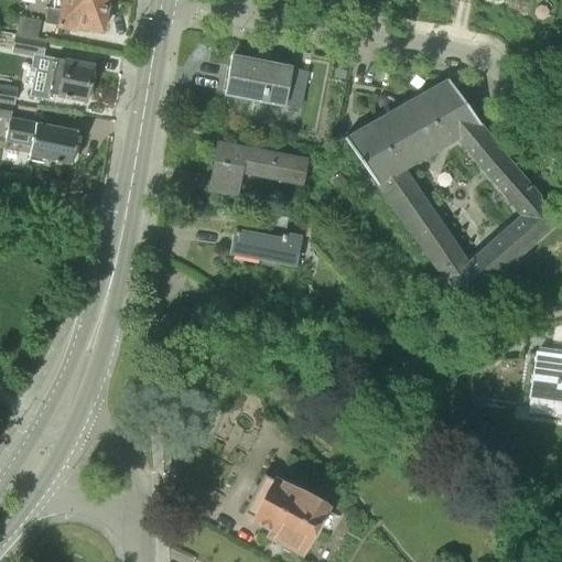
[(54,0),(54,4),(49,3),(44,21),(78,28),(78,24),(103,30),(106,13),(111,12),(114,4),(108,1),(108,0),(54,0)]
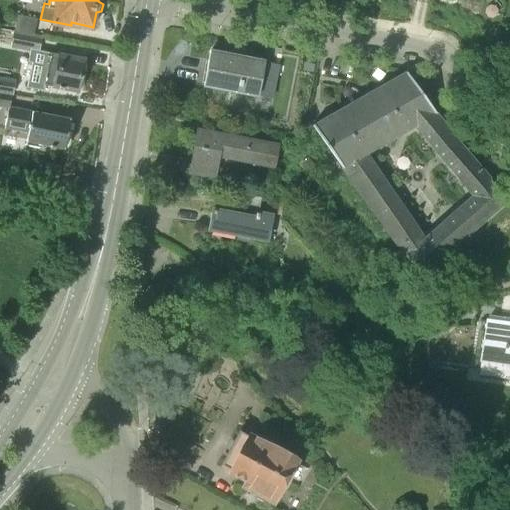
[(36,31),(38,17),(19,13),(16,28),(36,31)]
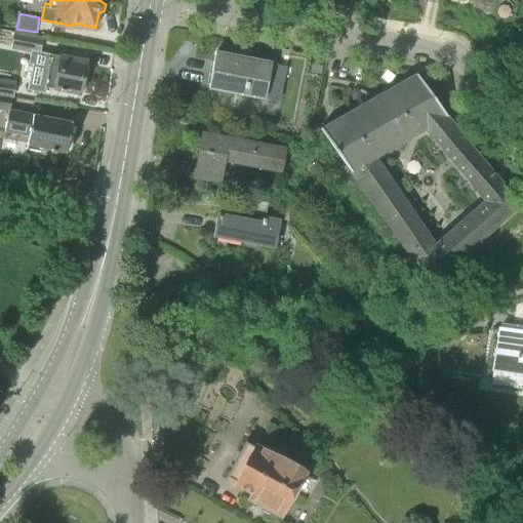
[(41,51),(44,35),(16,30),(15,37),(8,35),(6,43),(13,44),(13,45),(41,51)]
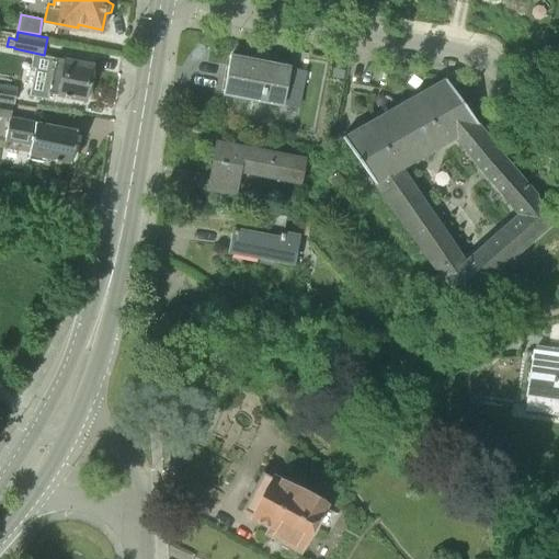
[(283,103),(291,65),(232,54),(225,92),(283,103)]
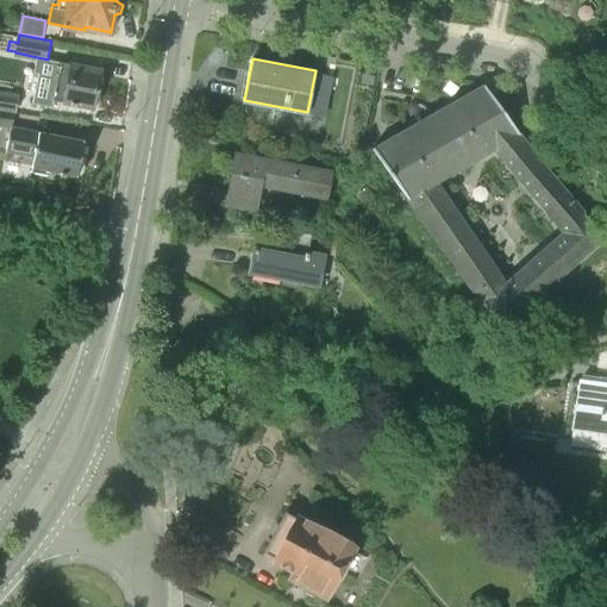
[(94,106),(101,69),(56,60),(54,74),(41,72),(35,100),(52,105),(54,98),(94,106)]
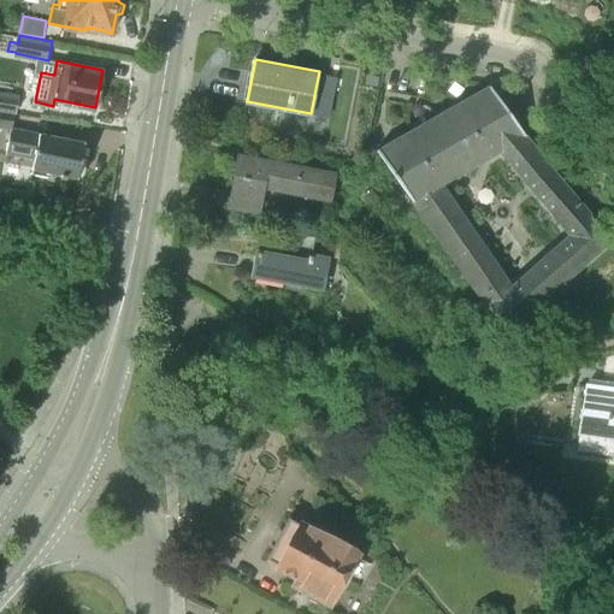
[(366,83),(379,86),(381,75),(367,72),(366,83)]
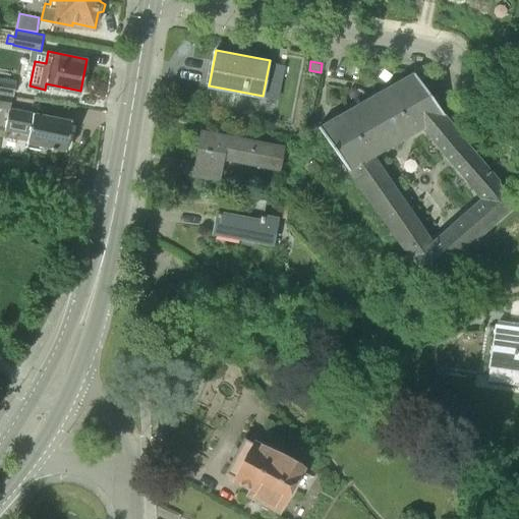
[(467,143),(414,71),(320,126),(428,280),(518,202),(467,143)]
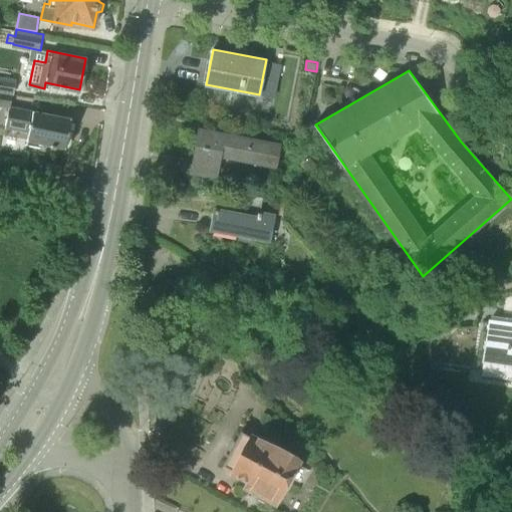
[(0,91),(13,93),(15,78),(0,75),(0,91)]
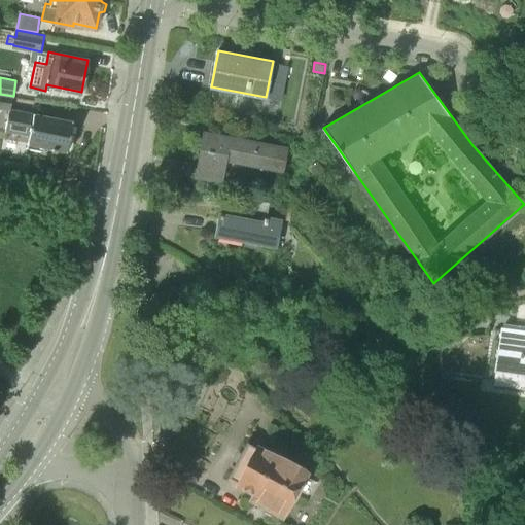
[(68,151),(73,121),(11,108),(12,102),(0,99),(0,108),(10,110),(6,131),(31,135),(29,147),(45,150),(45,147),(68,151)]
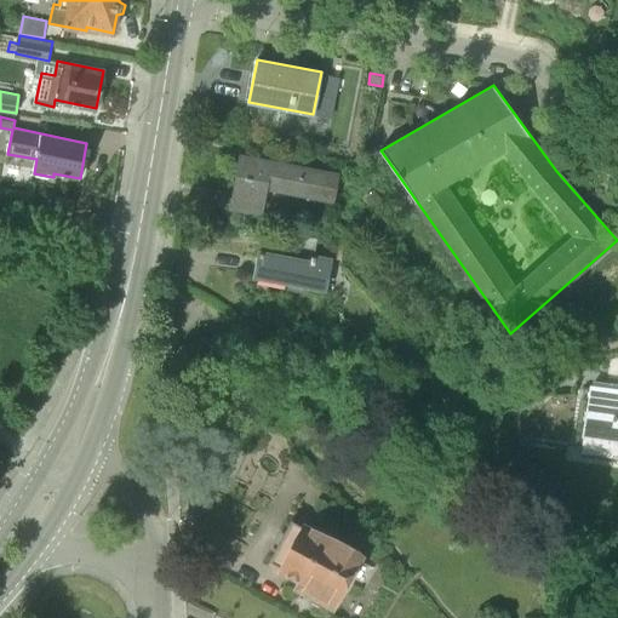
[(336,196),(339,175),(241,156),(232,205),(262,211),(265,194),(268,194),(270,184),(336,196)]
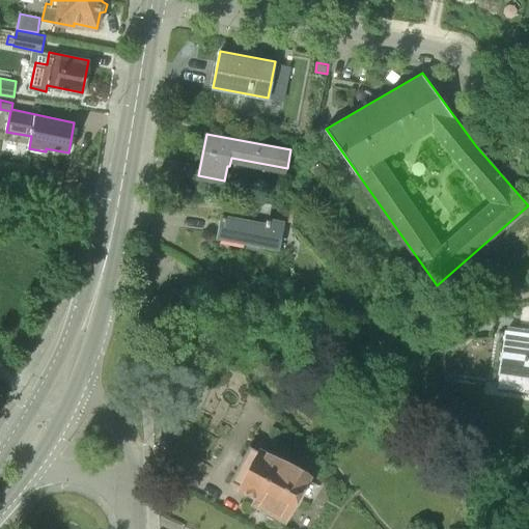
[(322,161),(313,167),(322,177),(330,170),(322,161)]
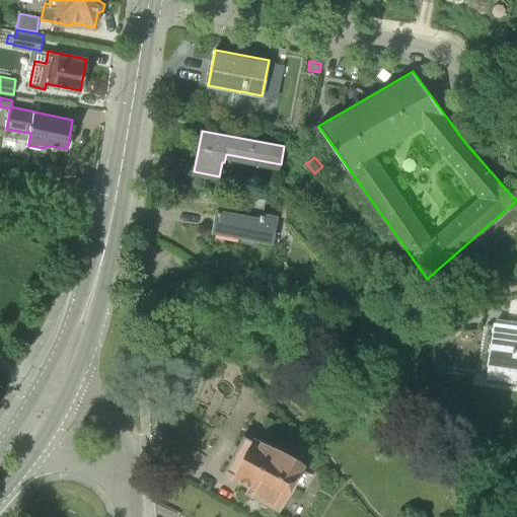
[(46,175),(60,178),(63,168),(49,165),(46,175)]
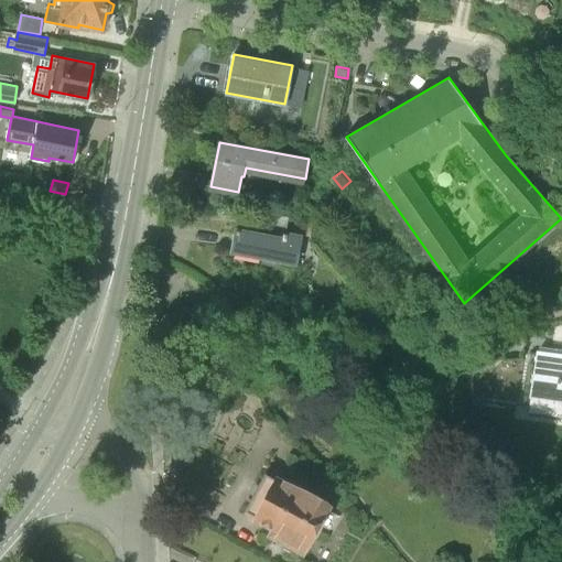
[(273,238),(236,229),(231,250),(276,260),(274,263),(294,268),(301,241),(274,235),(273,238)]
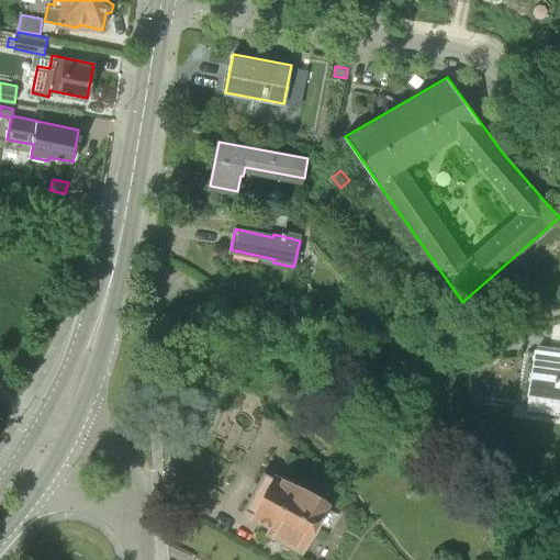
[(559,353),(538,349),(532,393),(559,398),(559,353)]
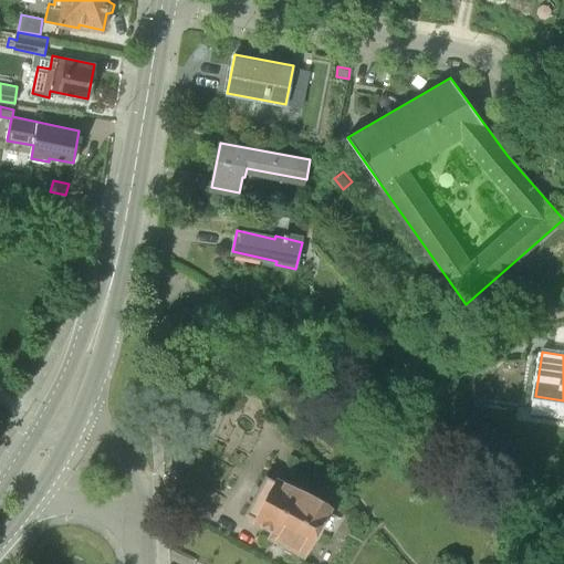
[(279,482),(259,519),(280,531),(275,538),(305,554),(330,511),(290,488),(291,484),(284,481),(282,483),(279,482)]
